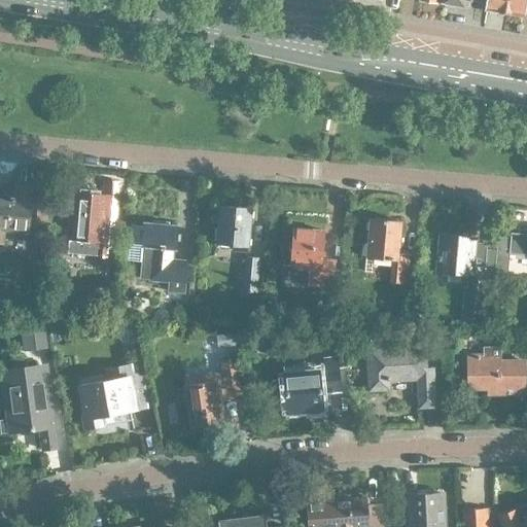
[(486,0),(486,1),(485,8),(489,9),(491,11),(495,12),(497,10),(497,9),(511,12),(511,13),(523,15),(525,0),(486,0)]
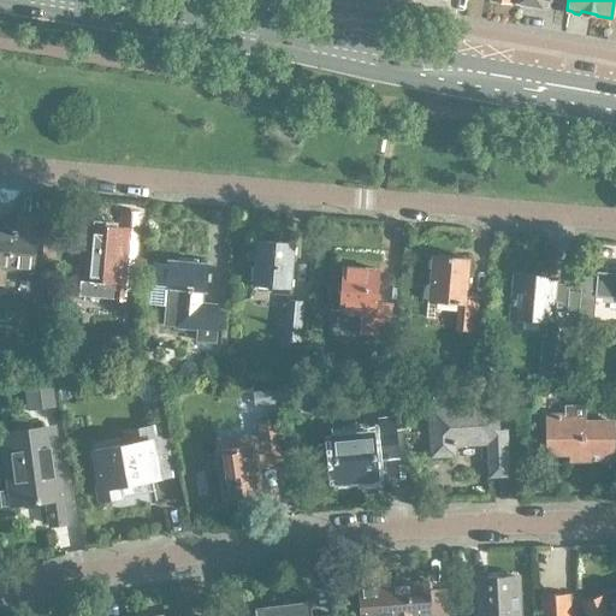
[(129,264),(135,265),(138,213),(123,211),(122,226),(94,224),(92,246),(82,244),(81,265),(67,264),(65,292),(78,294),(80,288),(98,290),(119,292),(120,283),(126,284),(129,264)]
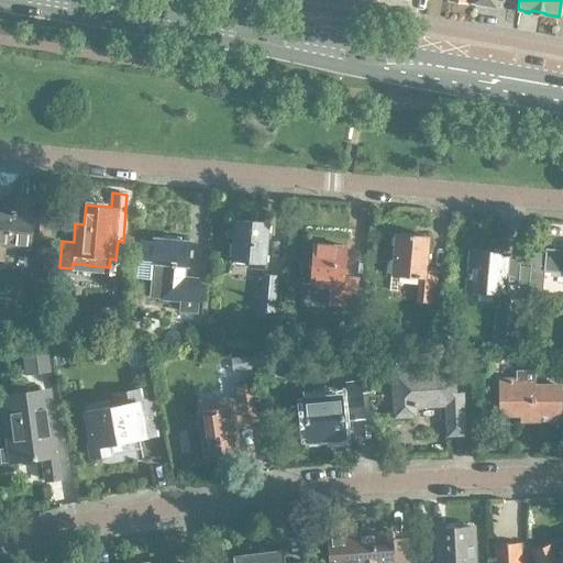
[(0,247),(30,250),(32,211),(30,211),(31,199),(17,198),(14,212),(0,210),(0,247)]
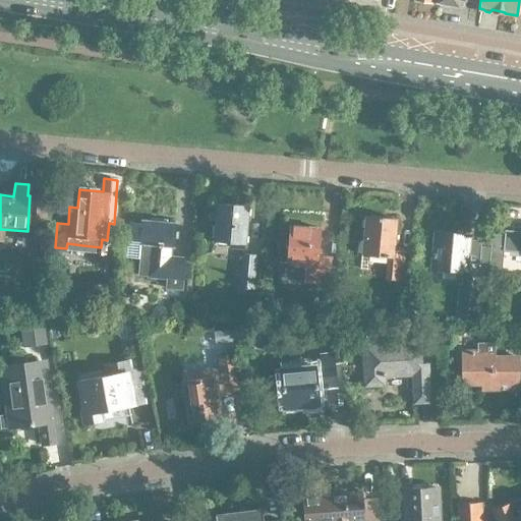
[(35,222),(47,222),(49,195),(37,194),(35,222)]
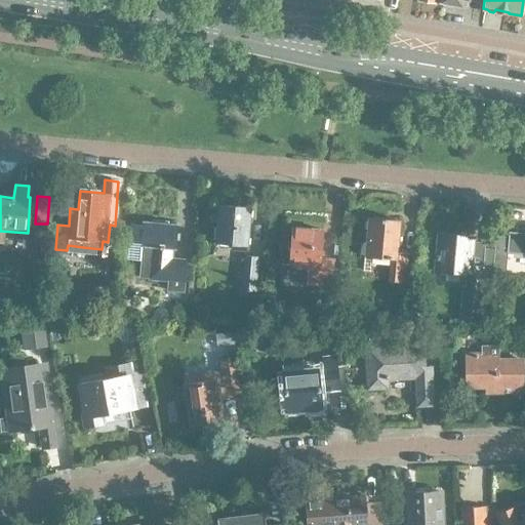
[(218,203),(215,242),(231,243),(231,249),(246,250),(246,243),(249,206),(218,203)]
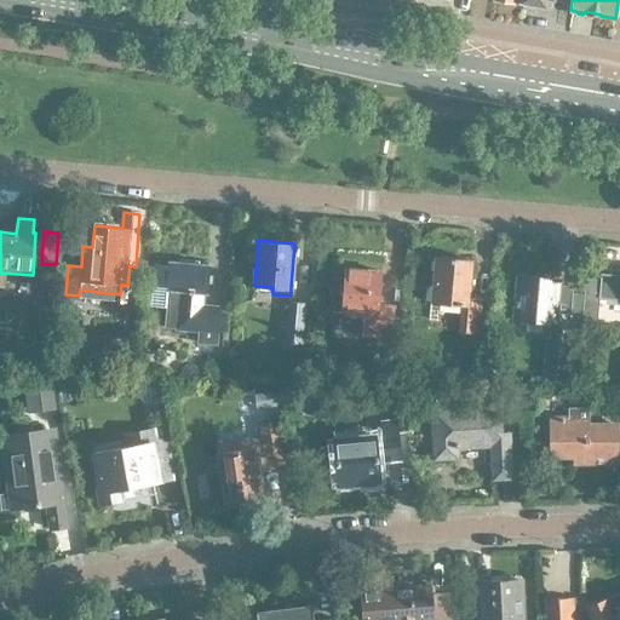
[(435,256),(431,302),(460,304),(458,331),(478,333),(481,298),(469,297),(472,259),(435,256)]
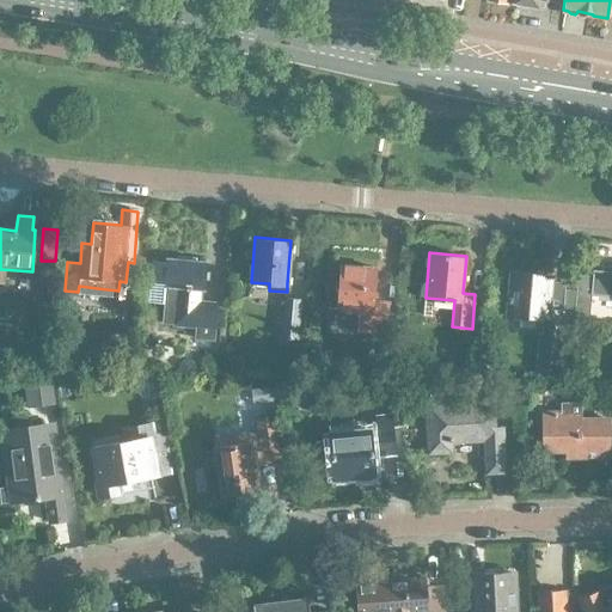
[(203,287),(206,262),(195,261),(195,257),(178,255),(178,258),(167,258),(165,283),(150,282),(148,300),(165,301),(163,323),(163,331),(171,331),(172,325),(195,328),(194,338),(195,338),(195,343),(213,344),(213,337),(215,303),(200,301),(201,287),(203,287)]
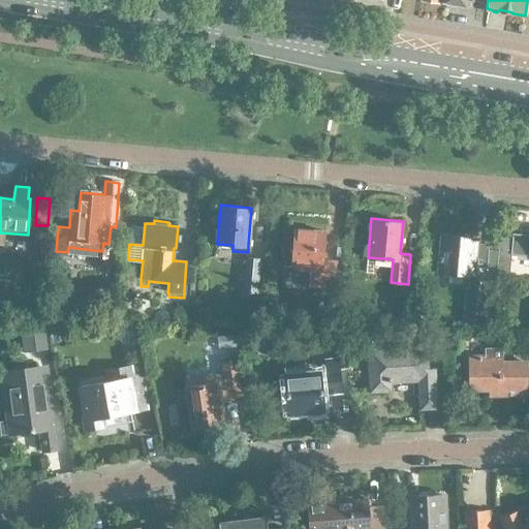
[(294,227),(290,268),(309,269),(308,286),(334,288),(337,260),(323,259),(325,229),(294,227)]
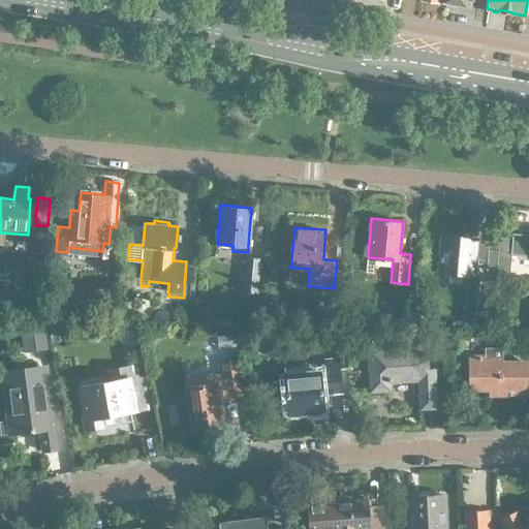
[(441,234),(437,272),(468,275),(467,287),(465,287),(463,323),(483,325),(489,267),(475,266),(477,237),(441,234)]
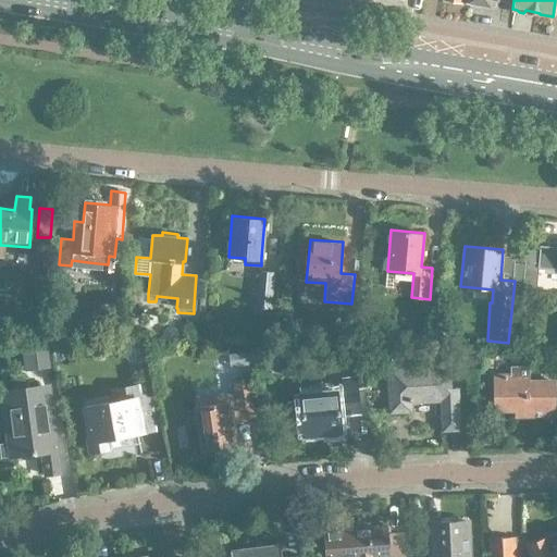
[(537,268),(539,250),(525,249),(523,274),(536,275),(537,268)]
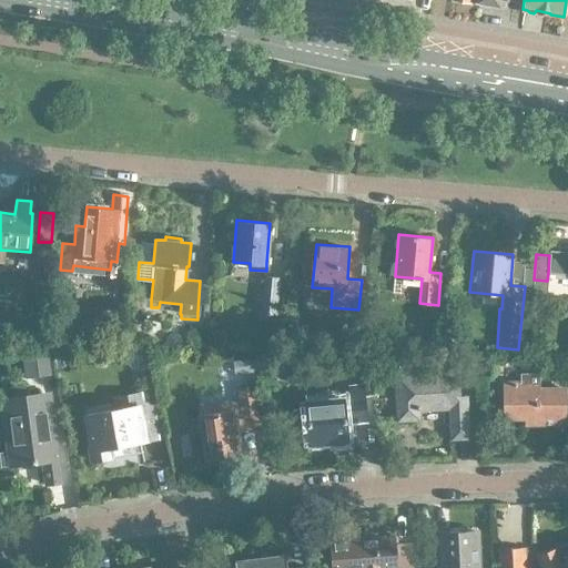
[(277,315),(280,277),(263,276),(260,313),(277,315)]
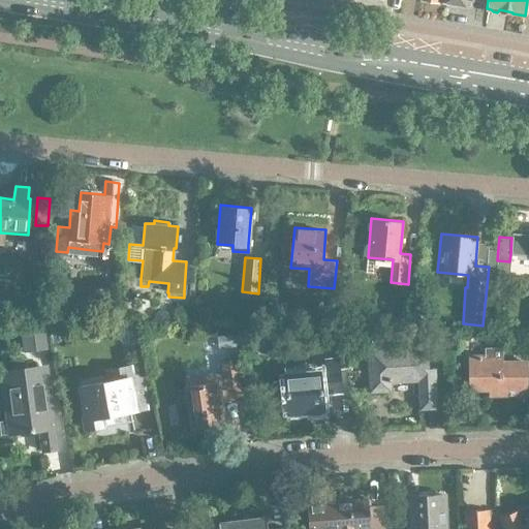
[(167,323),(170,320),(170,316),(168,313),(165,310),(161,310),(157,312),(155,315),(155,319),(157,322),(160,324),(163,325),(167,323)]
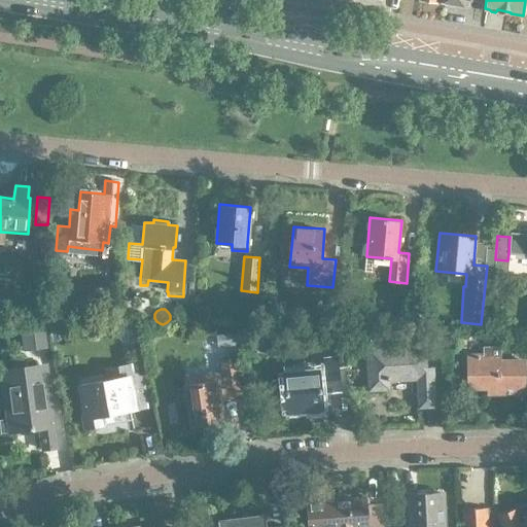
[(58,327),(57,319),(46,321),(48,328),(58,327)]
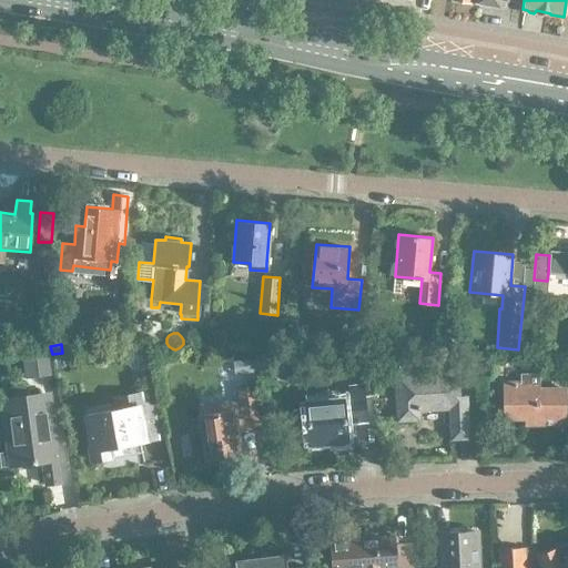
[(22,350),(26,378),(52,375),(49,346),(22,350)]
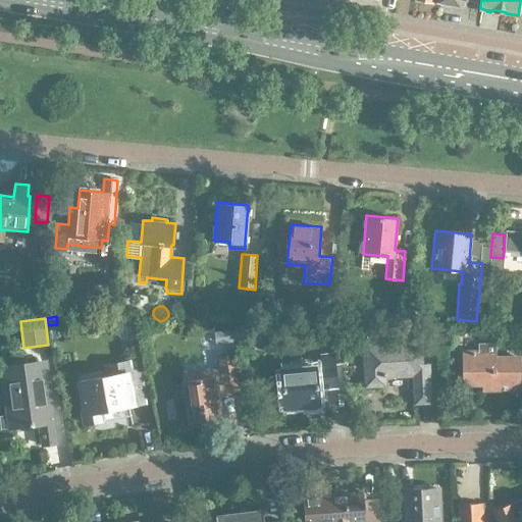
[(157,333),(149,326),(141,336),(149,344),(157,333)]
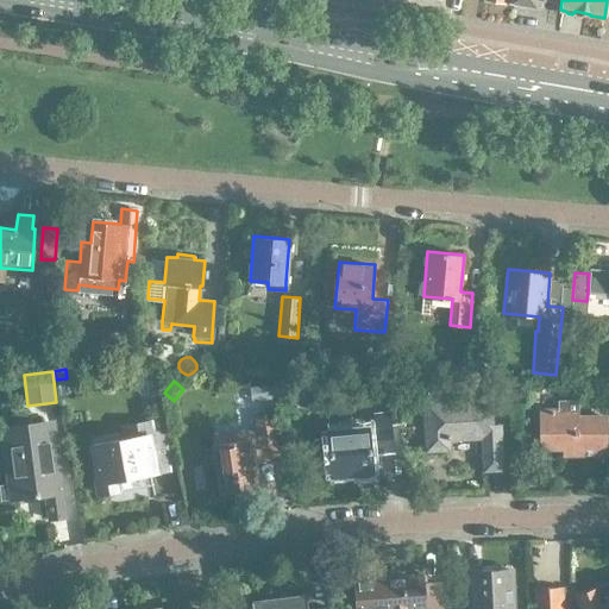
[(263,383),(264,401),(280,401),(278,383),(263,383)]
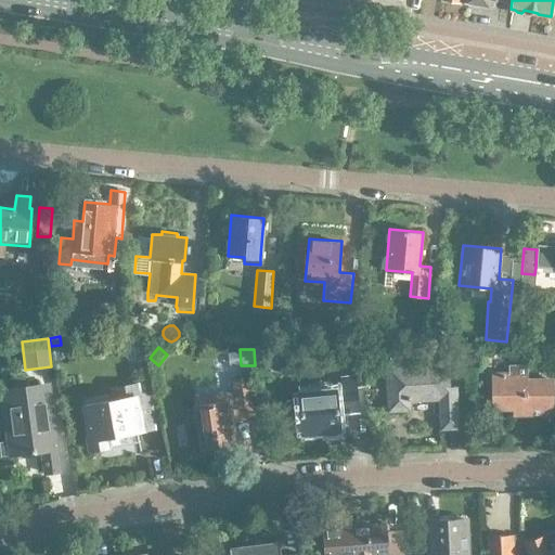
[(438,362),(386,365),(388,410),(409,409),(409,400),(434,399),(434,410),(440,410),(441,428),(457,427),(455,386),(450,386),(449,373),(448,357),(438,358),(438,362)]
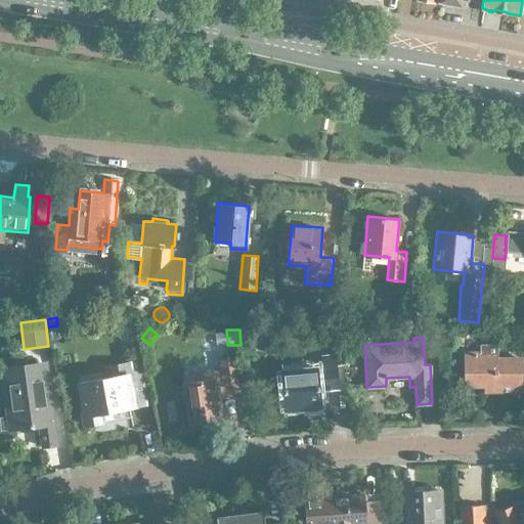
[(480,350),(465,350),(465,385),(485,385),(485,391),(504,391),(504,389),(511,389),(511,391),(521,391),(521,356),(497,355),(497,343),(480,343),(480,350)]
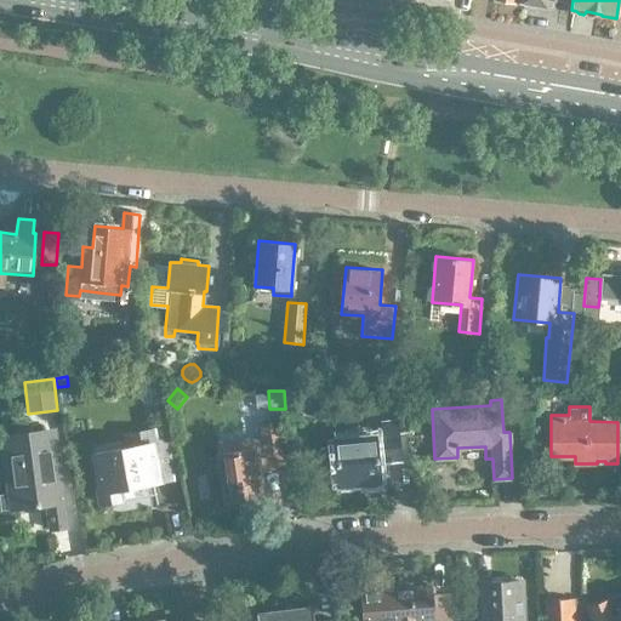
[(284,463),(278,420),(258,423),(261,438),(257,439),(256,437),(246,438),(216,443),(217,454),(223,499),(228,499),(229,501),(241,500),(241,496),(263,493),(260,463),(266,463),(266,466),(284,463)]
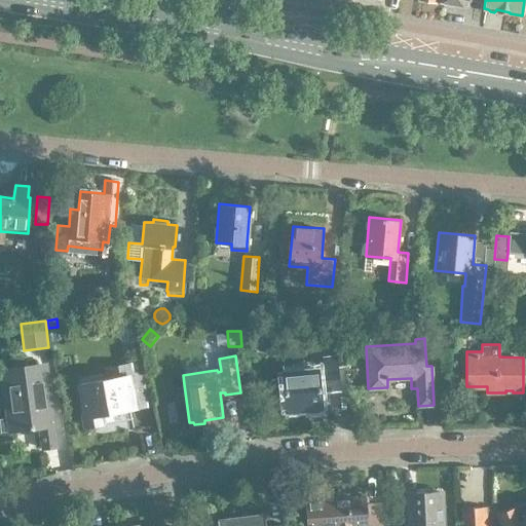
[(43,448),(57,446),(46,363),(25,366),(24,357),(12,358),(13,367),(1,369),(7,418),(0,418),(0,424),(1,431),(9,430),(9,431),(40,427),(43,448)]
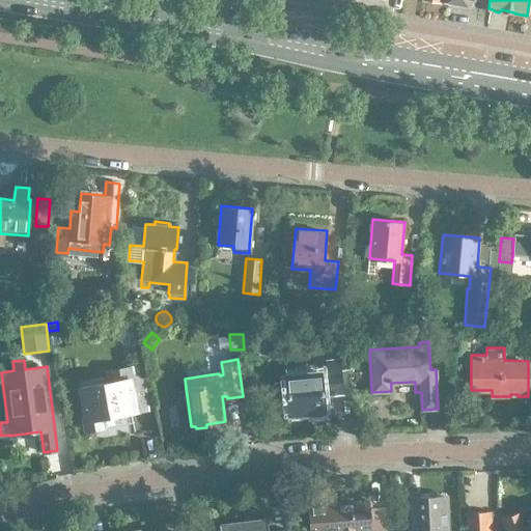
[(323,395),(342,394),(341,368),(285,373),(289,416),(291,415),(292,418),(306,417),(306,414),(325,412),(323,395)]
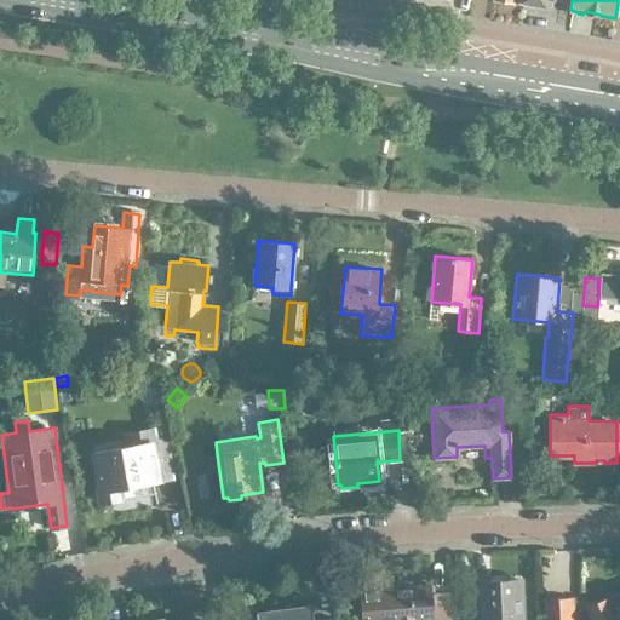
[(173,477),(166,436),(93,449),(103,503),(118,499),(115,487),(173,477)]
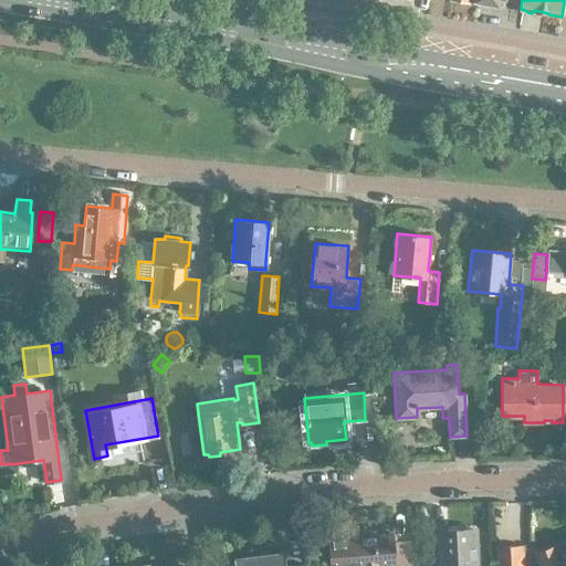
[(436,565),(478,565),(477,527),(435,530),(436,565)]
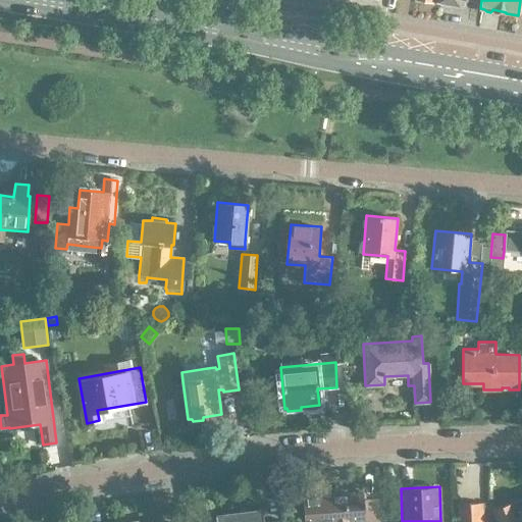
[(377,521),(376,499),(362,500),(362,491),(347,492),(347,487),(337,488),(337,493),(317,496),(319,521),(377,521)]
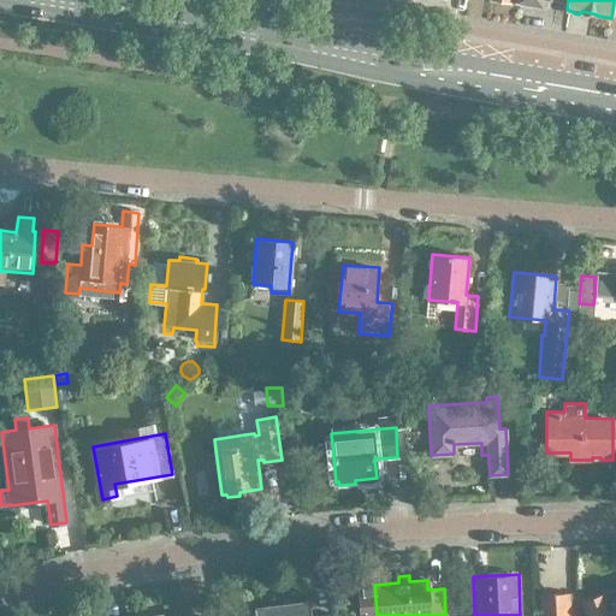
[(542,615),(569,615),(569,593),(540,594),(542,615)]
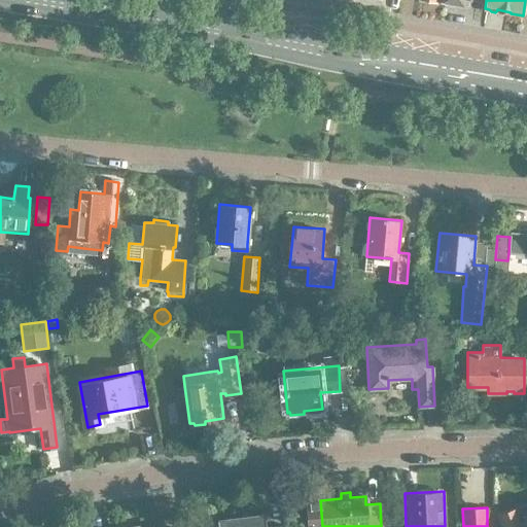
[(217,520),(217,526),(285,526),(285,525),(266,526),(264,514),(217,520)]
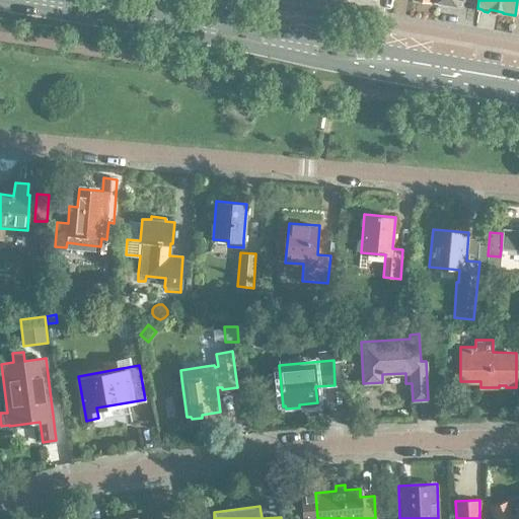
[(494,517),(495,518),(518,518),(518,507),(516,509),(494,517)]
